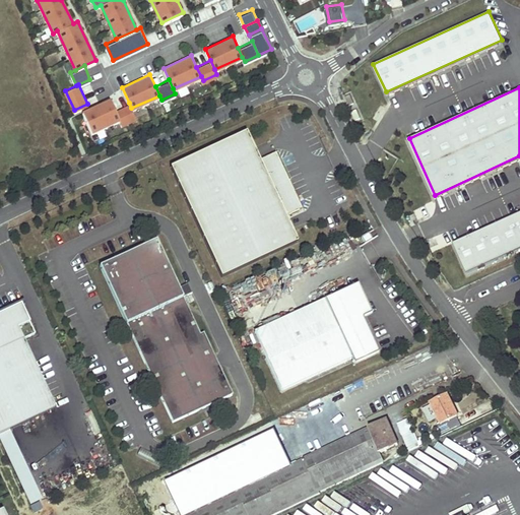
[(354,99),(350,90),(345,92),(349,102),(354,99)]
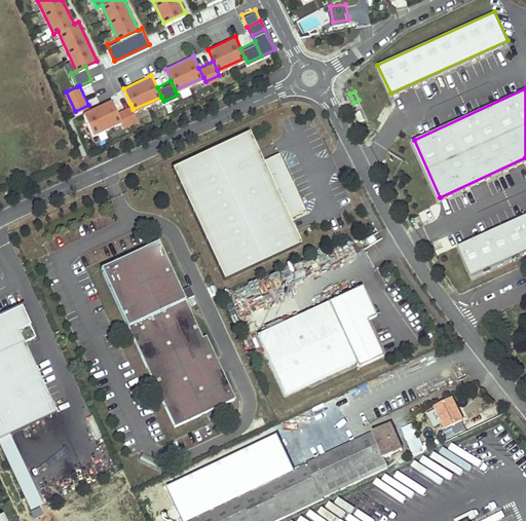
[(111,99),(83,112),(92,133),(121,119),(117,110),(111,99)]
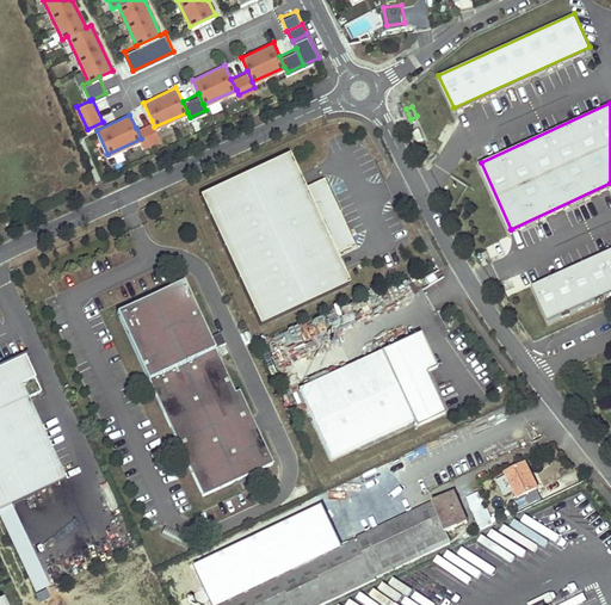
[(152,121),(136,128),(141,139),(143,144),(159,137),(154,127),(152,121)]
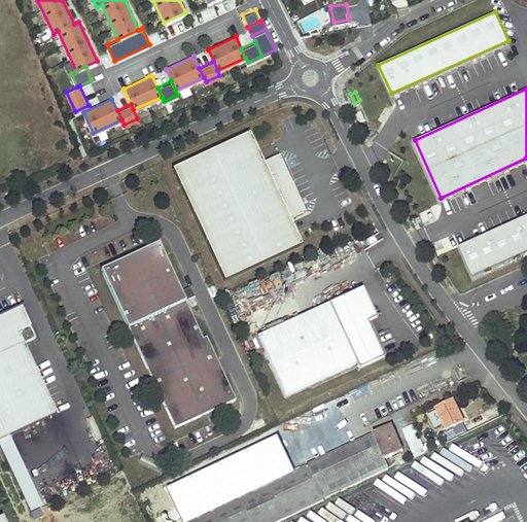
[(250,129),(173,165),(224,277),(302,241),(289,214),(306,206),(292,178),(280,150),(264,158),(250,129)]
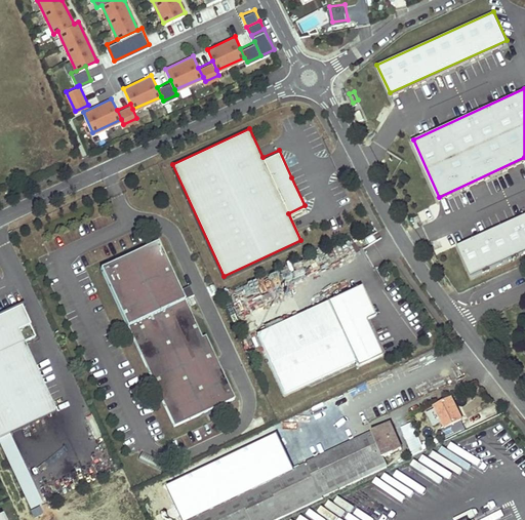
[(294,176),(281,149),(279,150),(291,177),(294,176)]
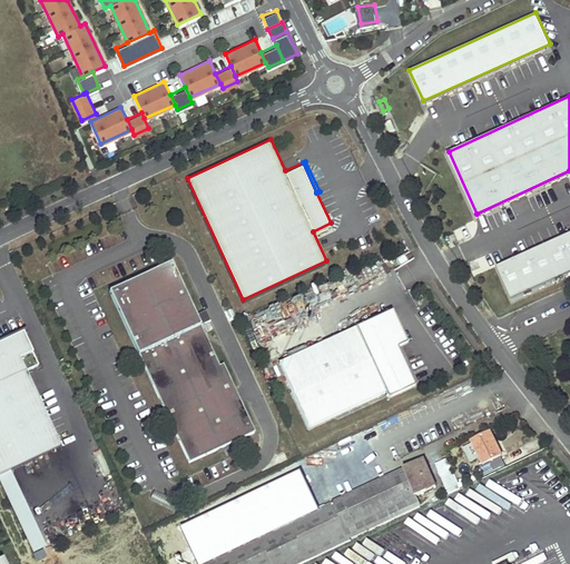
[(569,233),(499,265),(512,296),(569,269),(569,233)]
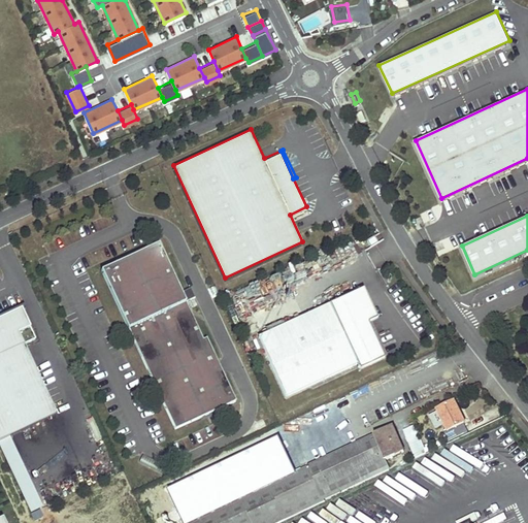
[(102,266),(174,423),(235,394),(206,331),(203,333),(186,295),(182,288),(160,239),(102,266)]
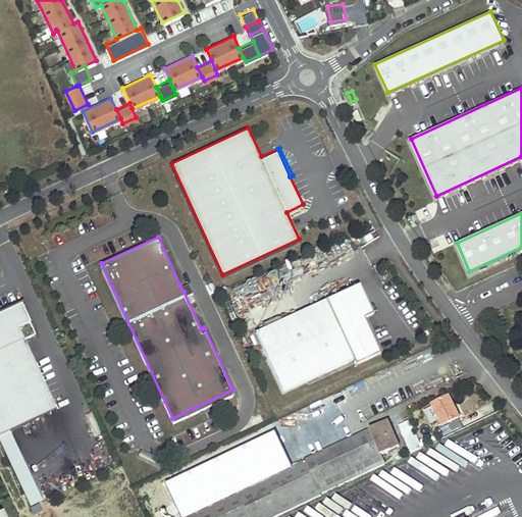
[(359,281),(350,286),(364,316),(372,311),(359,281)]
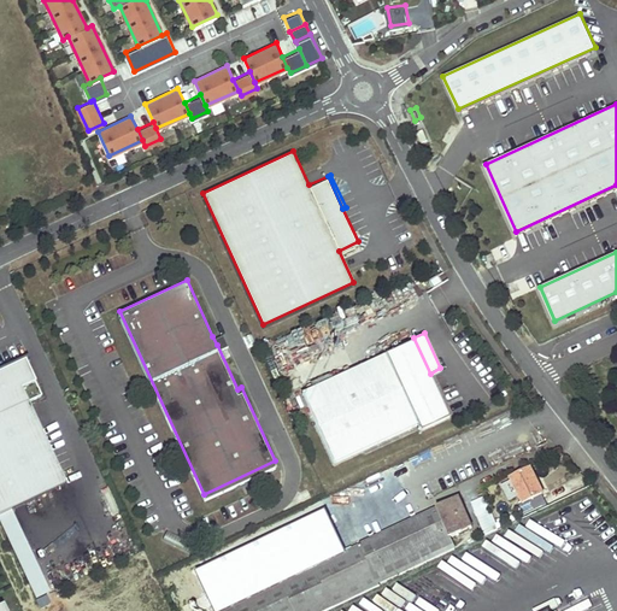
[(333,459),(417,421),(446,407),(430,374),(413,338),(303,391),(333,459)]
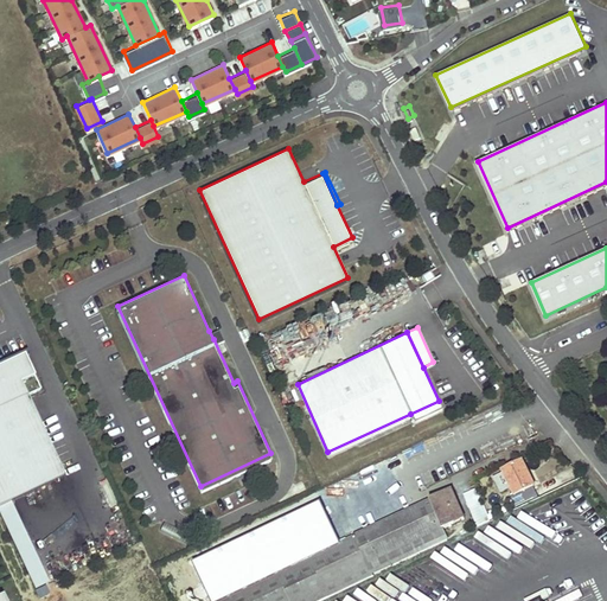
[(21,347),(0,357),(0,506),(34,582),(46,576),(10,496),(62,472),(25,389),(37,383),(21,347)]
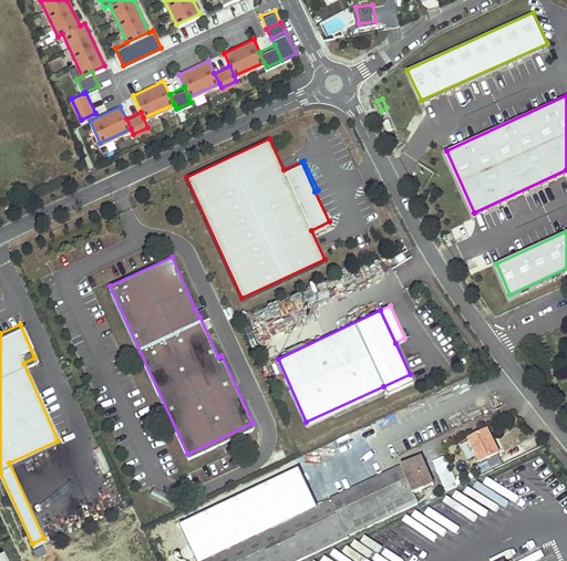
[(383,386),(387,393),(413,381),(410,374),(383,386)]
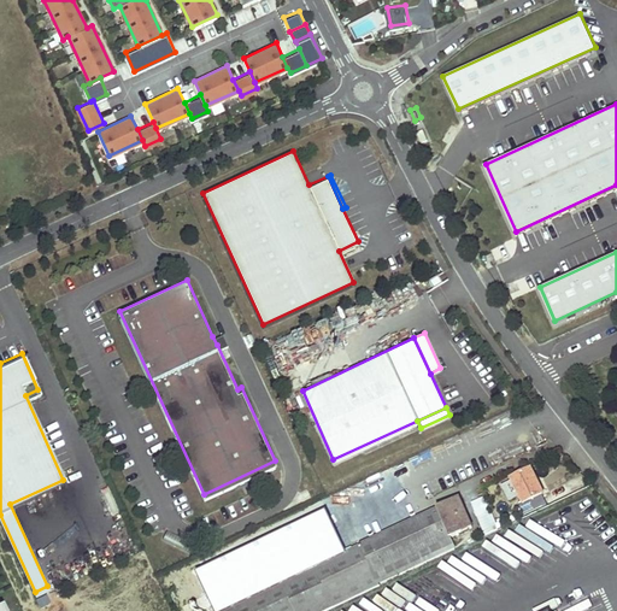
[(519,500),(524,509),(546,498),(541,491),(542,489),(530,465),(512,475),(524,499),(519,500)]
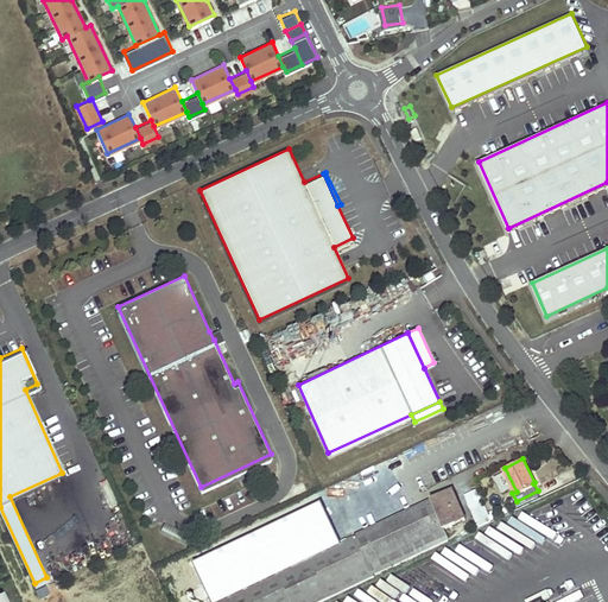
[(485,498),(479,485),(466,489),(470,502),(485,498)]
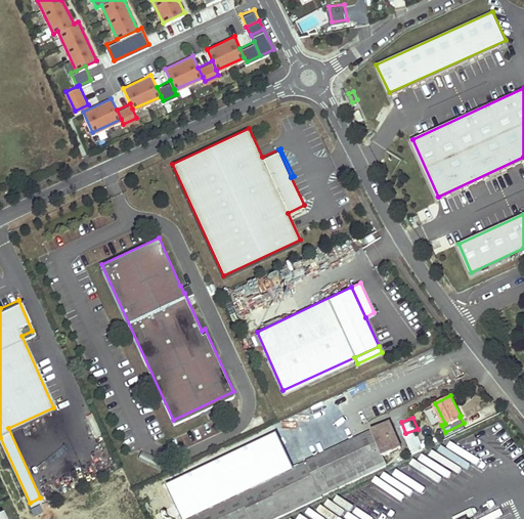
[(307,459),(321,488),(387,458),(384,450),(400,443),(390,419),(307,459)]
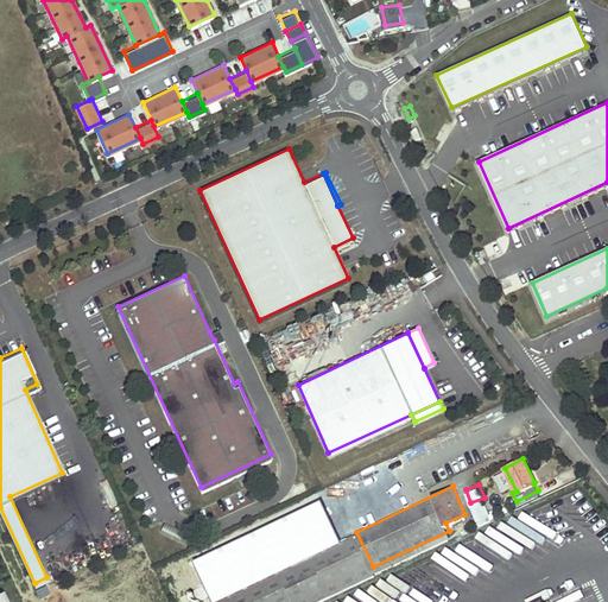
[(491,517),(485,498),(470,502),(477,521),(491,517)]
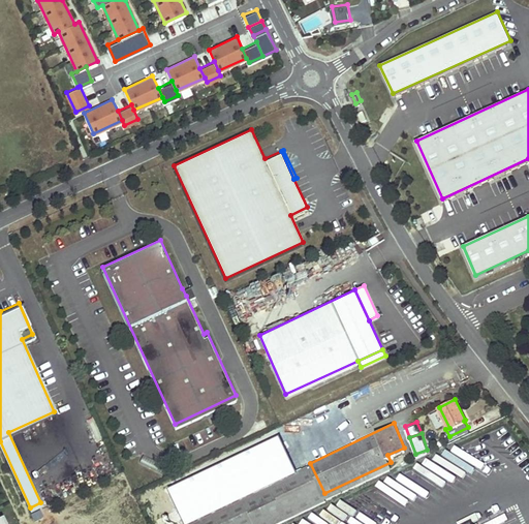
[(324,493),(310,463),(304,465),(304,467),(270,485),(283,513),(324,493)]
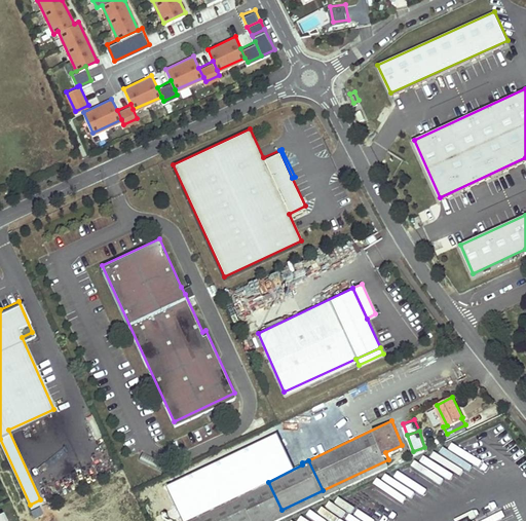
[(302,462),(183,520),(182,520),(268,520),(284,514),(282,510),(268,482),(302,464),(302,462)]
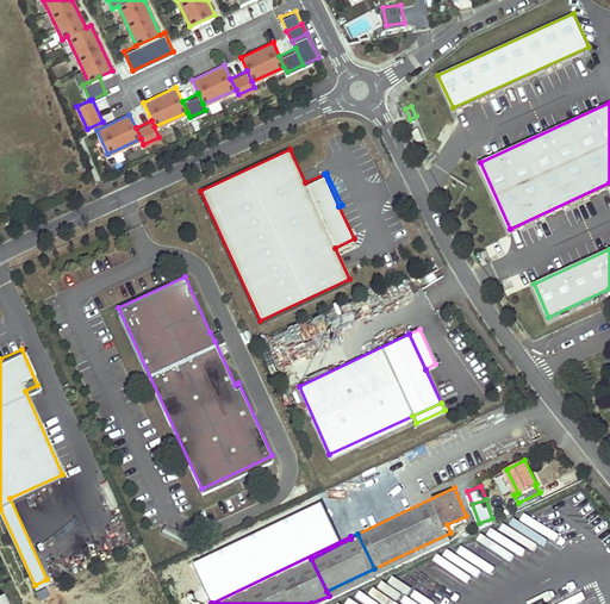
[(48,583),(35,586),(37,595),(50,591),(48,583)]
